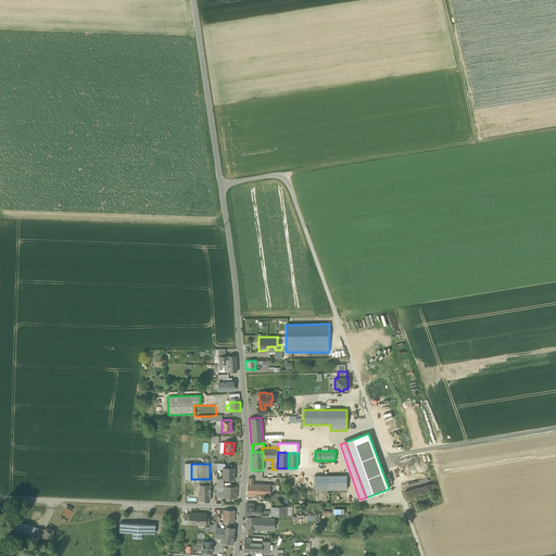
[(223,479),(234,479),(234,467),(228,467),(223,467),(223,470),(223,479)]
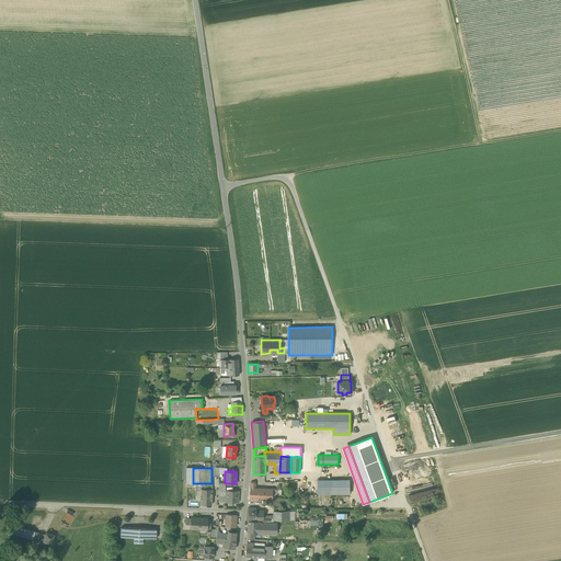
[(317,480),(317,494),(350,493),(350,480),(317,480)]
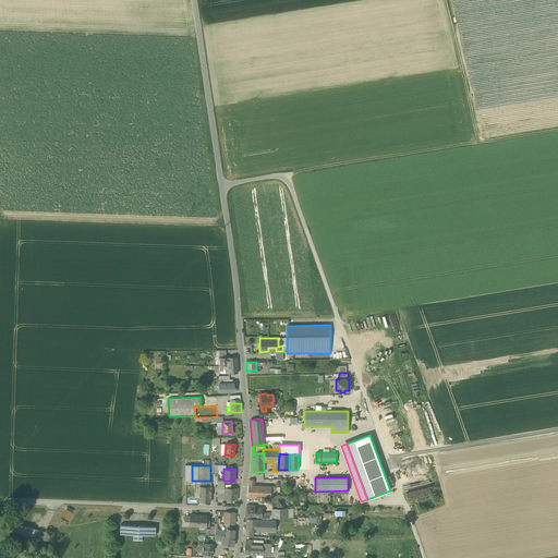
[(256,495),(261,495),(262,486),(254,485),(254,481),(249,480),(247,497),(256,498),(256,495)]
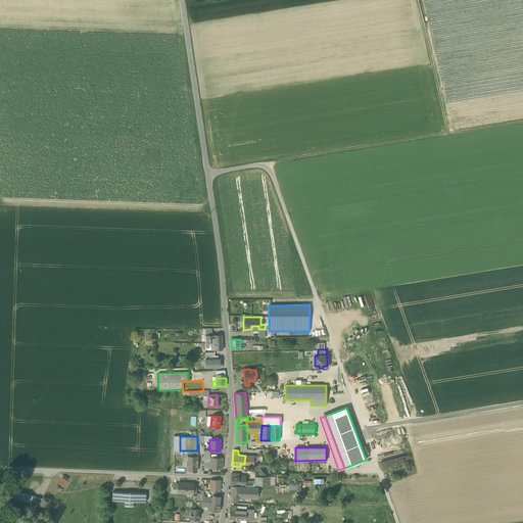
[(187,470),(196,470),(197,456),(187,456),(184,456),(184,458),(184,462),(187,463),(187,465),(187,470)]
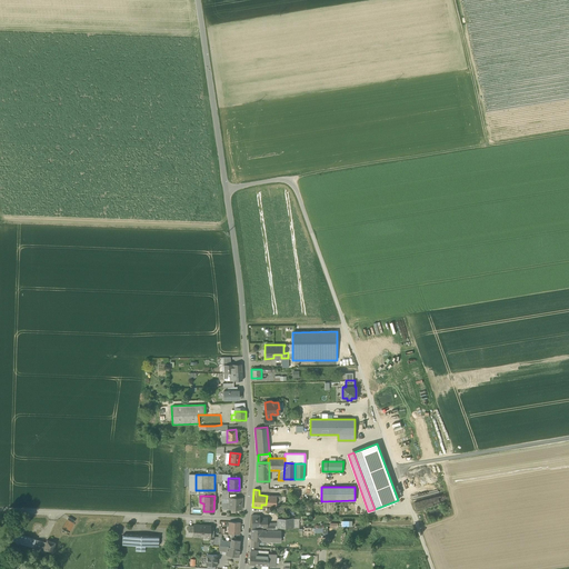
[(276,496),(267,496),(266,505),(276,505),(276,496)]
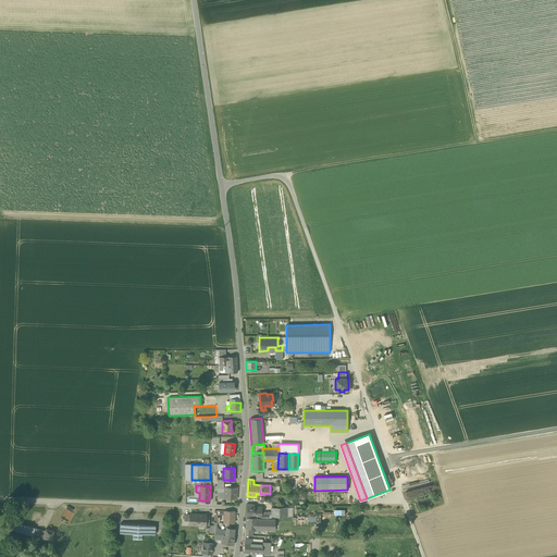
[(224,498),(236,498),(237,487),(224,486),(224,489),(224,492),(224,498)]
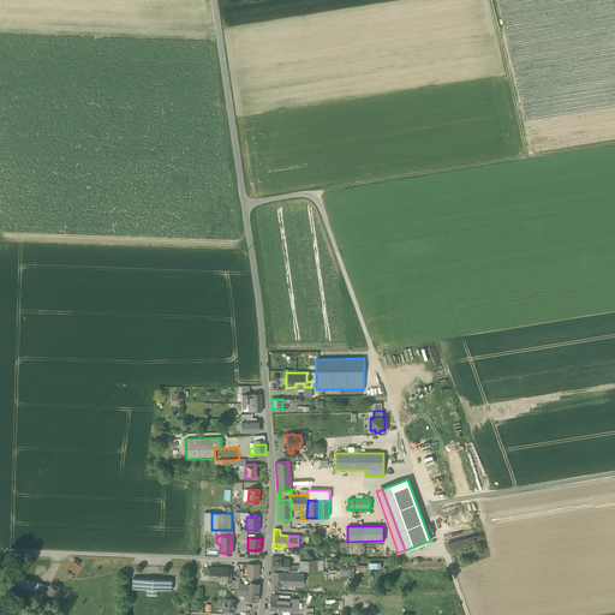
[(76,575),(81,565),(72,561),(67,571),(76,575)]
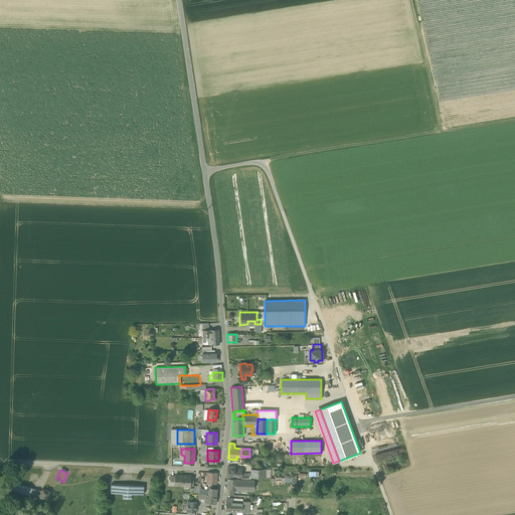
[(251,474),(251,478),(265,478),(265,470),(251,470),(251,474)]
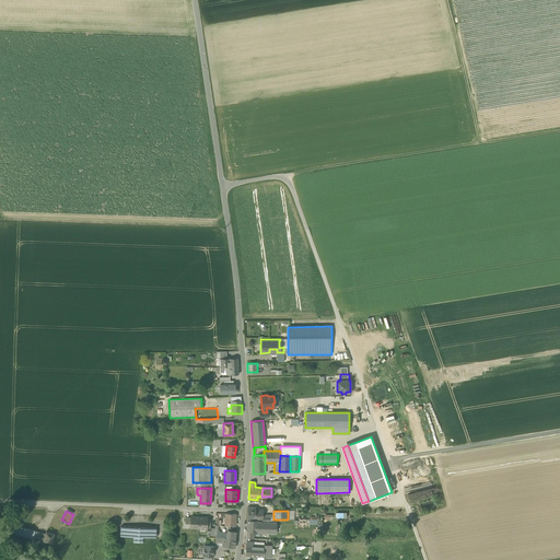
[(230,525),(235,525),(236,514),(225,514),(225,517),(224,517),(224,521),(225,521),(225,525),(228,525),(230,525)]
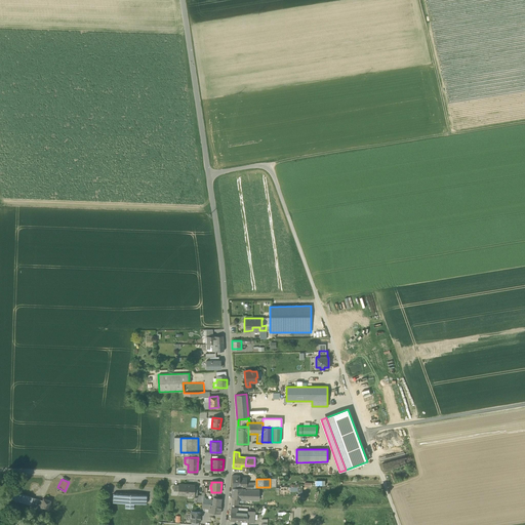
[(232,488),(232,497),(238,498),(241,499),(241,498),(242,488),(232,488)]
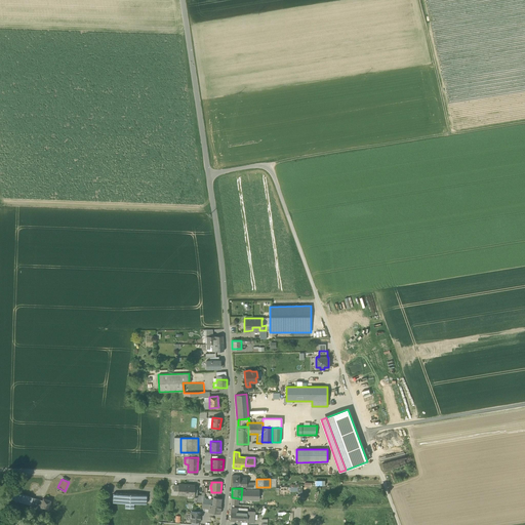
[(241,498),(250,499),(251,489),(244,489),(243,488),(242,488),(241,498)]
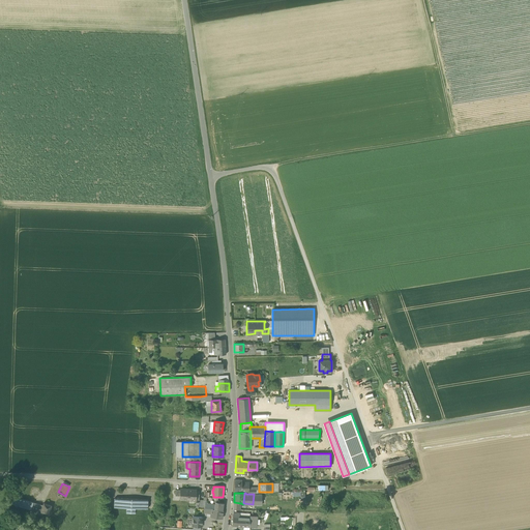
[(259,494),(254,494),(253,504),(255,505),(262,504),(262,493),(259,493),(259,494)]
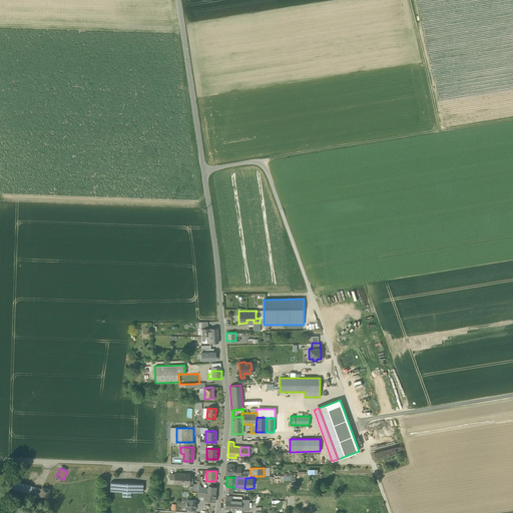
[(10,487),(30,493),(32,486),(12,480),(10,487)]
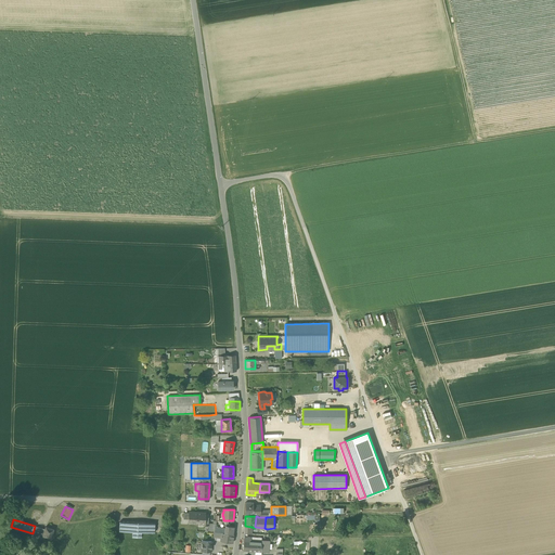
[(132,537),(141,537),(141,532),(154,532),(155,523),(119,521),(119,531),(132,531),(132,537)]
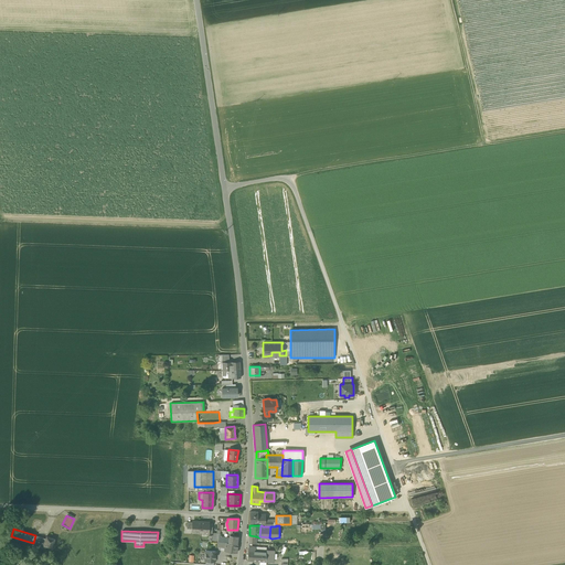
[(45,539),(35,535),(33,543),(32,545),(43,548),(44,545),(45,539)]
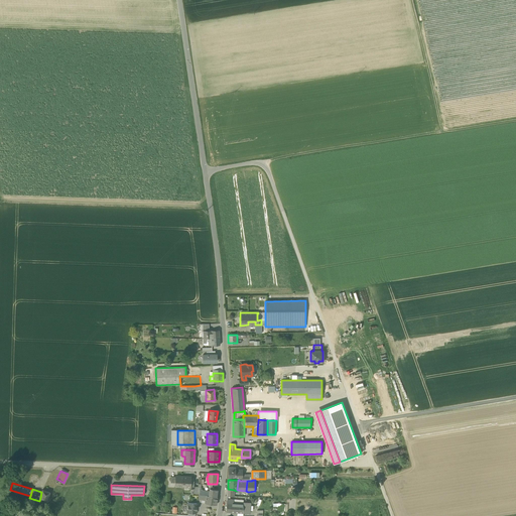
[(200,495),(206,496),(218,497),(219,490),(213,489),(210,489),(209,491),(200,490),(200,495)]
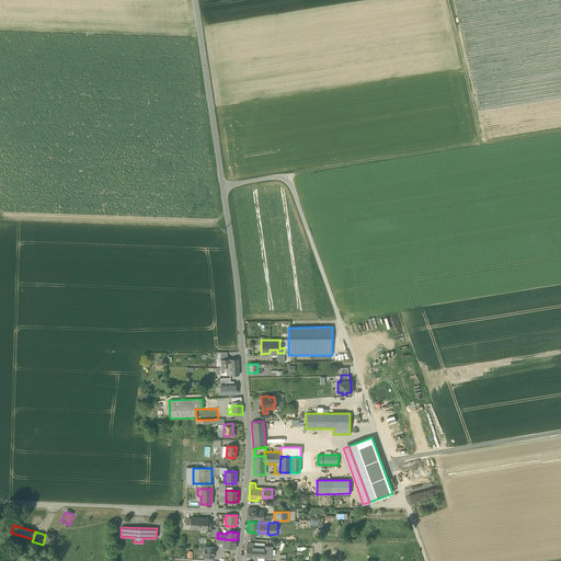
[(46,533),(45,535),(44,541),(52,545),(55,535),(46,533)]
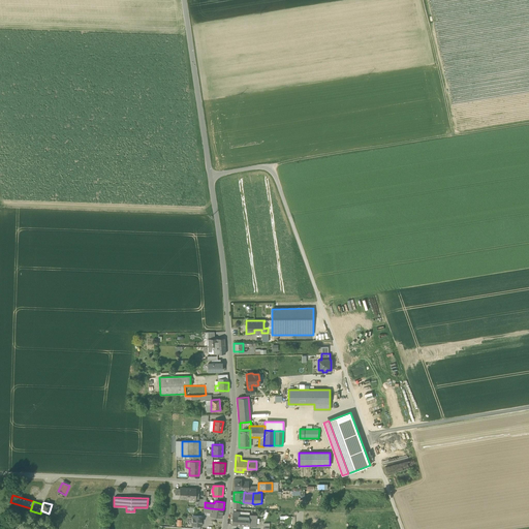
[(206,516),(210,516),(210,515),(210,514),(211,508),(205,507),(203,507),(203,511),(207,512),(206,516)]
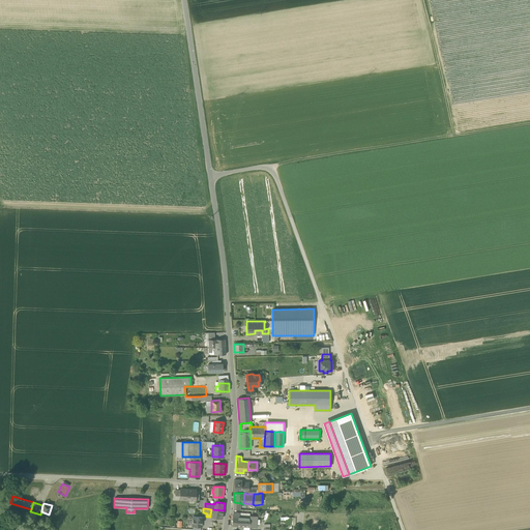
[(222,519),(224,510),(211,509),(210,514),(210,516),(210,517),(222,519)]
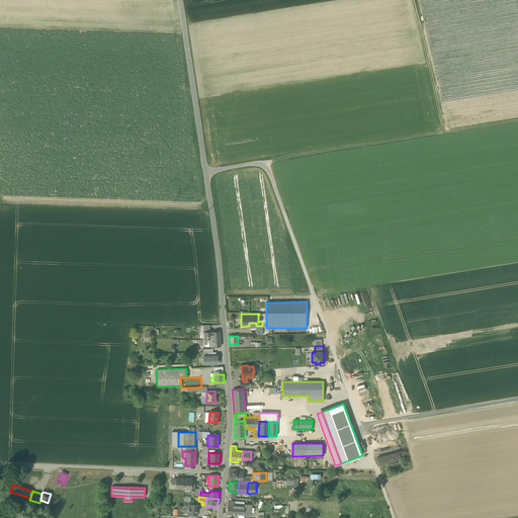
[(234,501),(228,501),(227,514),(238,514),(243,515),(244,506),(234,505),(234,501)]
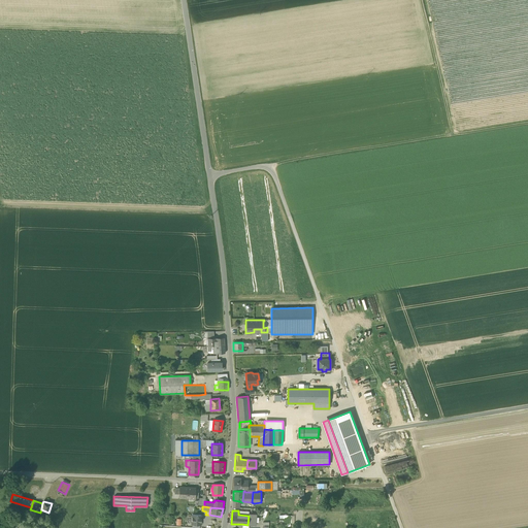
[(200,525),(201,525),(201,516),(192,515),(192,524),(193,524),(200,525)]
